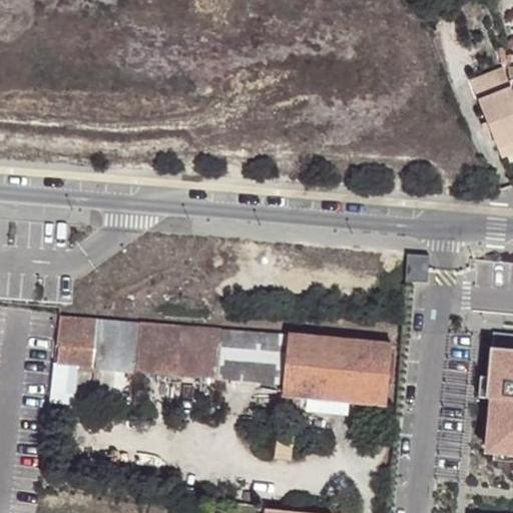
[(498,49),(501,65),(507,64),(504,48),(498,49)]
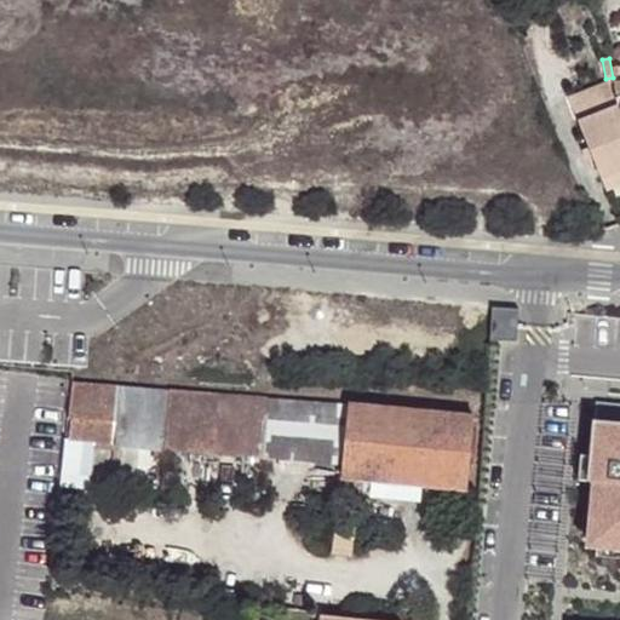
[(593,160),(602,179),(619,172),(619,113),(608,82),(568,98),(589,148),(593,160)]
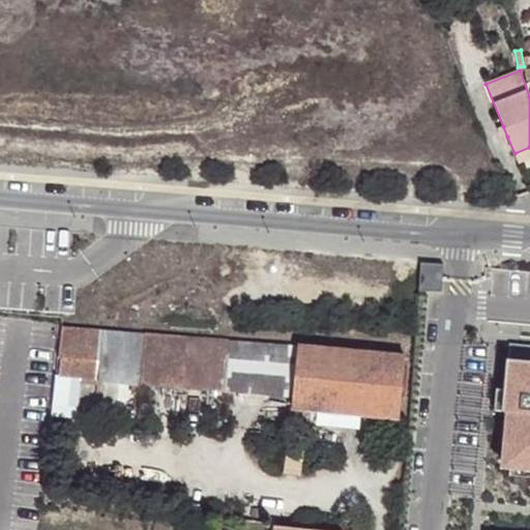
[(501,139),(507,137),(503,126),(497,129),(501,139)]
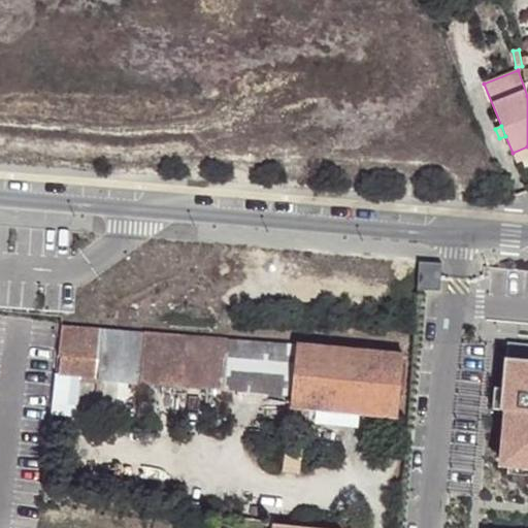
[(527,159),(527,146),(513,153),(517,164),(527,159)]
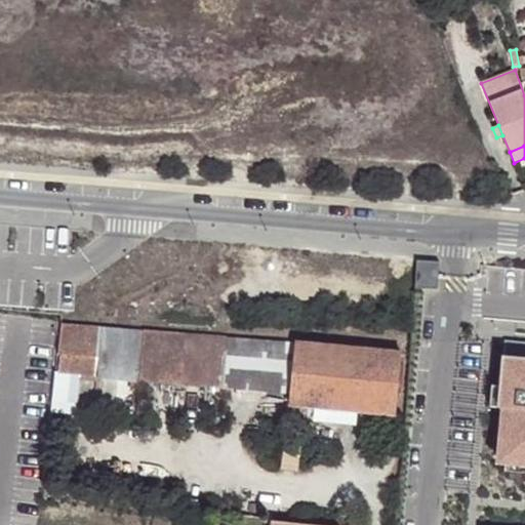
[(440,260),(417,258),(415,285),(438,289),(440,260)]
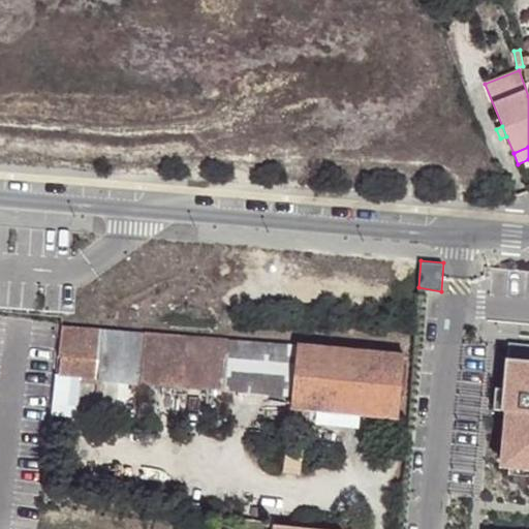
[(58,377),(98,381),(102,329),(62,325),(58,355),(61,356),(58,377)]
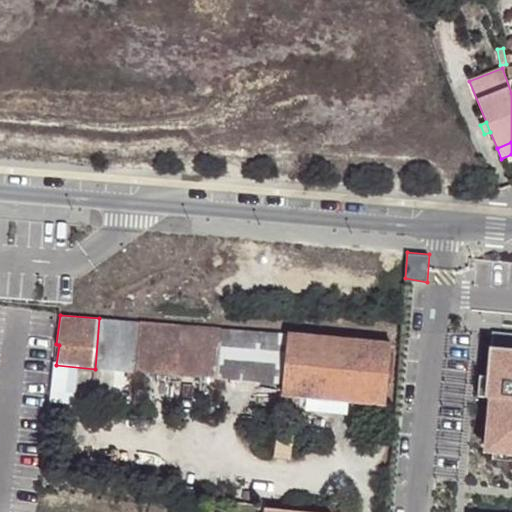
[(99,318),(95,369),(127,371),(127,381),(135,382),(136,372),(140,322),(99,318)]
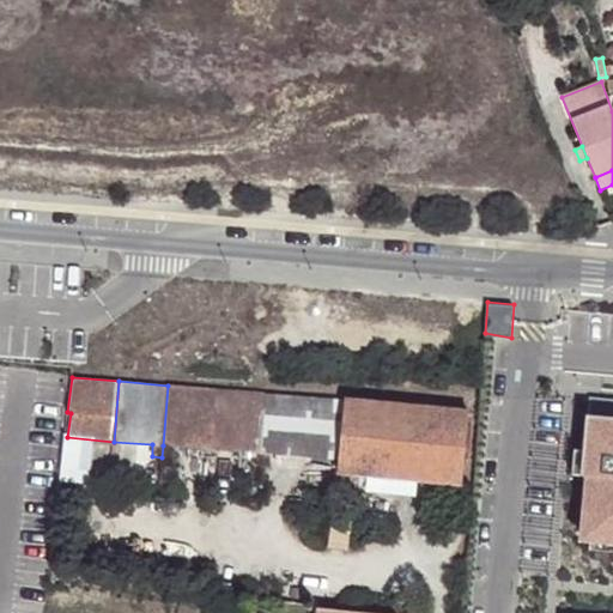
[(217,389),(168,386),(163,445),(162,457),(173,459),(174,447),(211,449),(217,389)]
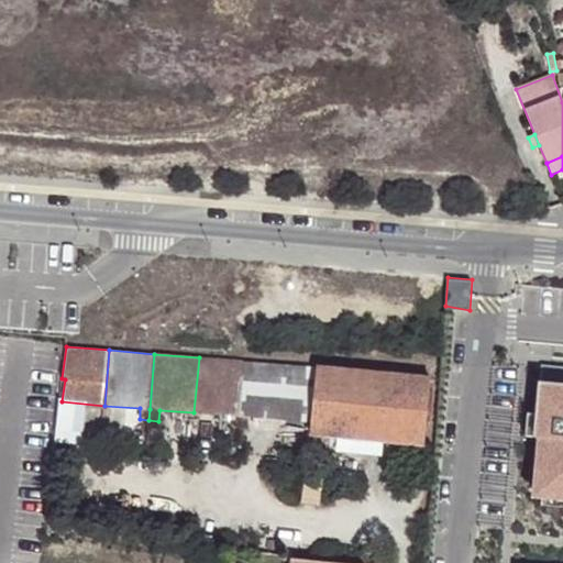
[(199,357),(194,412),(230,416),(229,424),(239,424),(240,417),(244,362),(199,357)]
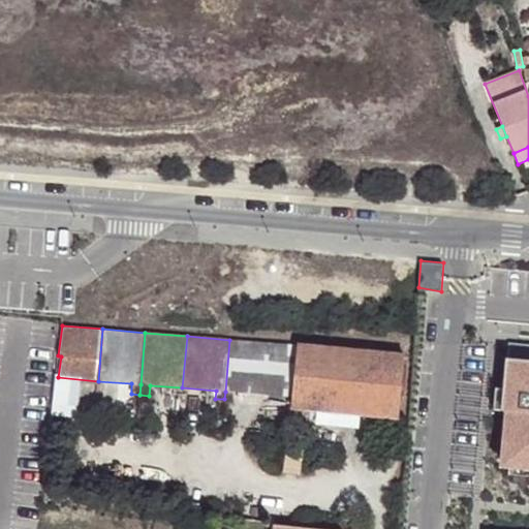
[(298,345),(229,340),(225,392),(224,399),(224,403),(232,403),(234,392),(292,397),(298,345)]
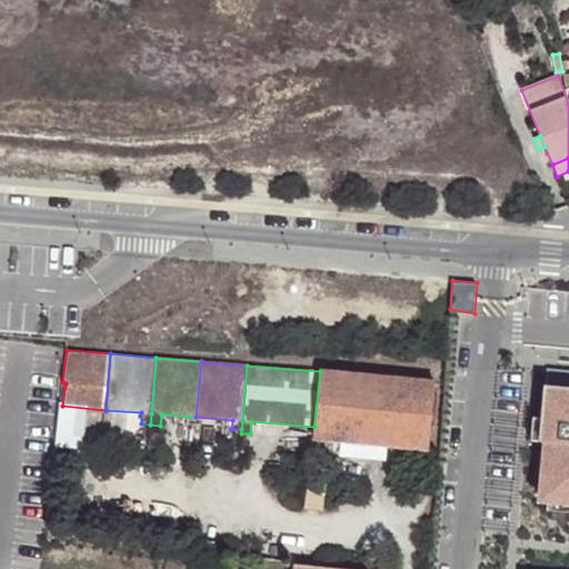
[(568,370),(548,369),(543,418),(541,440),(547,440),(541,498),(548,498),(568,500),(568,370)]
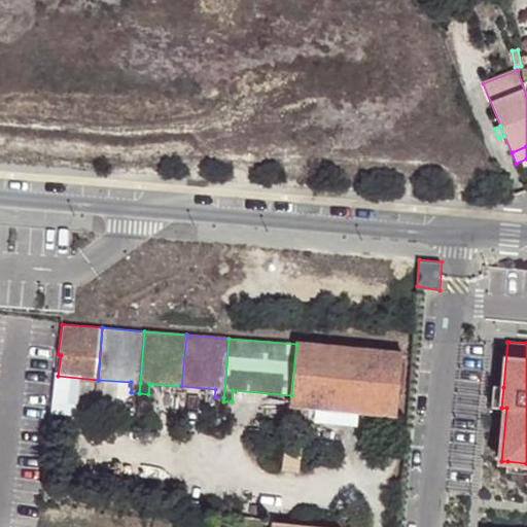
[(291,395),(290,405),(384,414),(382,430),(397,431),(399,415),(403,354),(296,344),(291,395)]
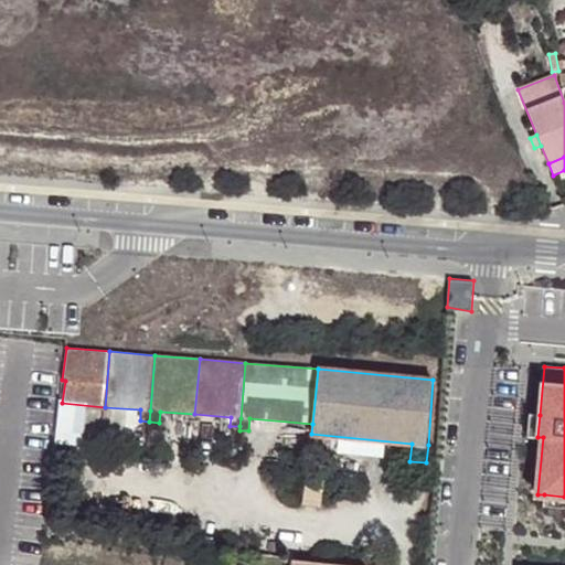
[(537,437),(540,415),(530,414),(528,436),(537,437)]
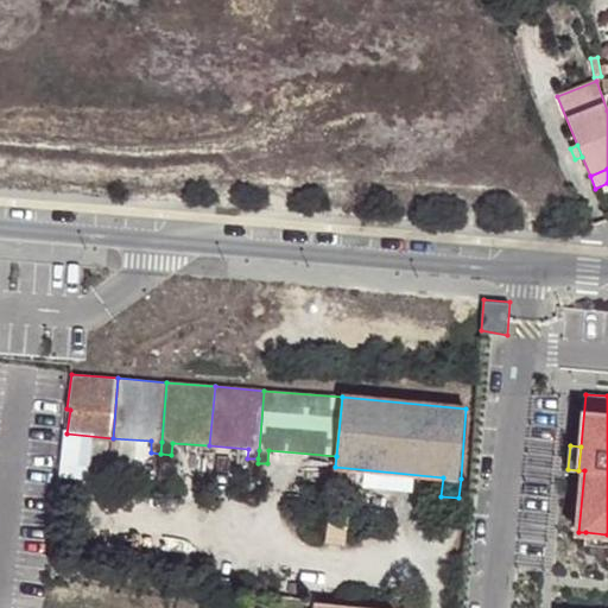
[(607,534),(586,532),(584,544),(607,545),(607,534)]
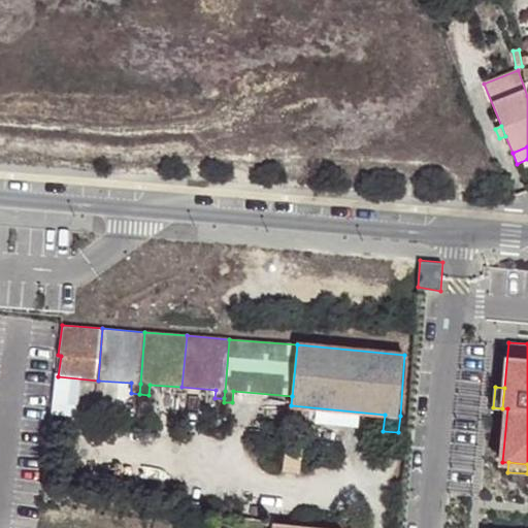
[(197,508),(198,496),(187,495),(186,507),(197,508)]
